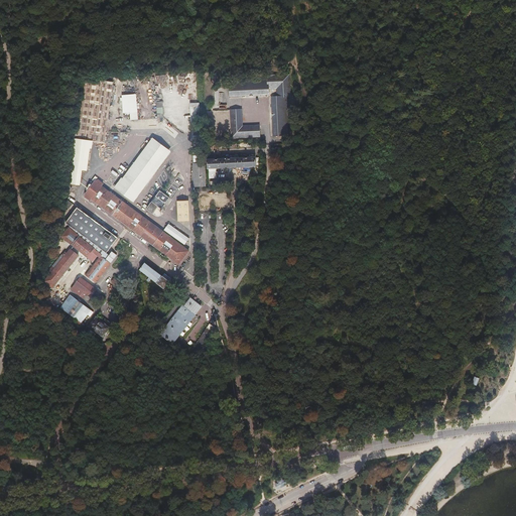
[(268,94),(268,86),(280,85),(280,97),(274,97),(275,136),(287,135),(286,96),(289,96),(288,75),(268,76),(268,81),(228,83),(228,96),(268,94)]
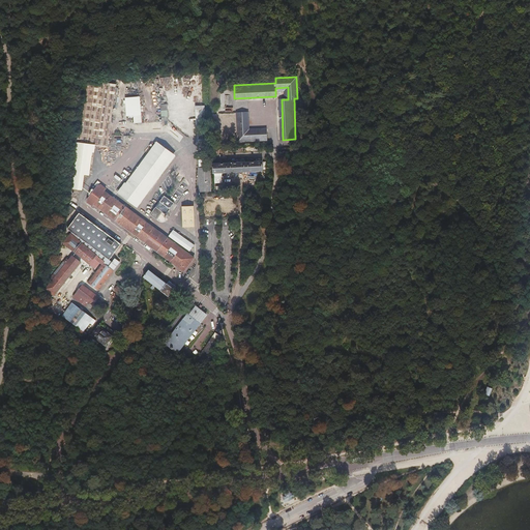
[(114,100),(116,85),(85,80),(82,102),(76,142),(92,144),(107,146),(114,100)]
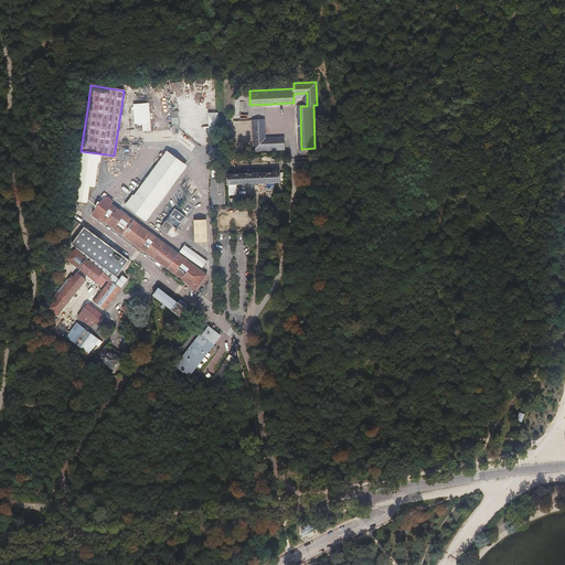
[(149,130),(148,104),(134,105),(135,123),(142,123),(142,130),(149,130)]
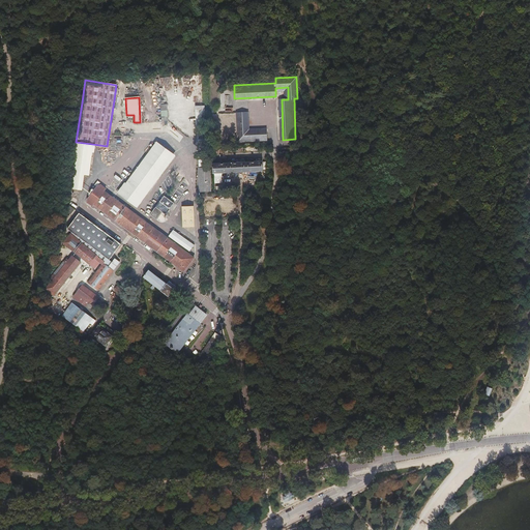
[(270,139),(270,131),(246,133),(245,113),(236,113),(237,141),(270,139)]
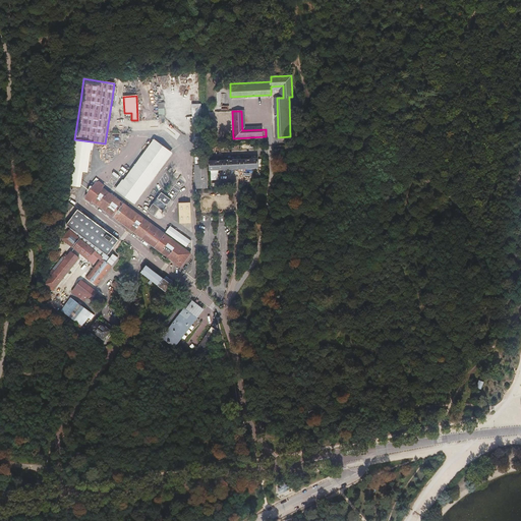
[(166,134),(171,138),(175,133),(170,128),(166,134)]
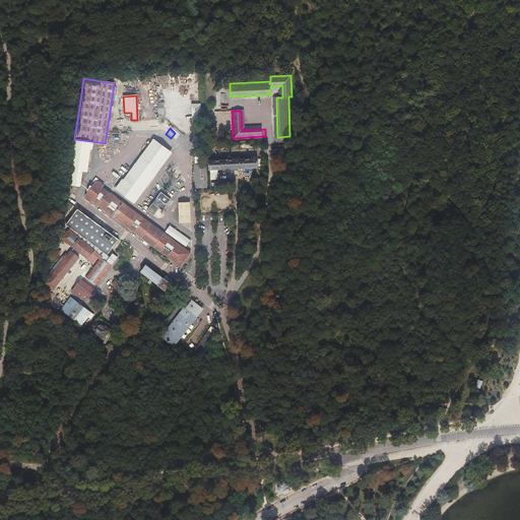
[(86,172),(90,141),(74,139),(70,170),(68,184),(79,186),(82,171),(86,172)]
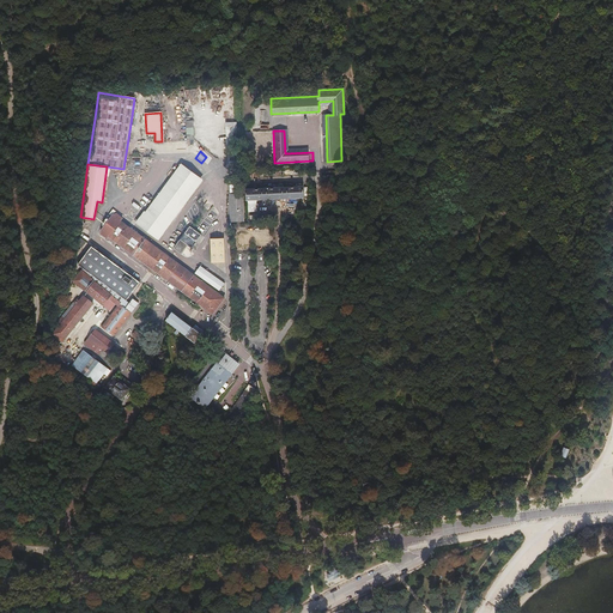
[(183,167),(139,224),(147,230),(157,237),(200,181),(183,167)]
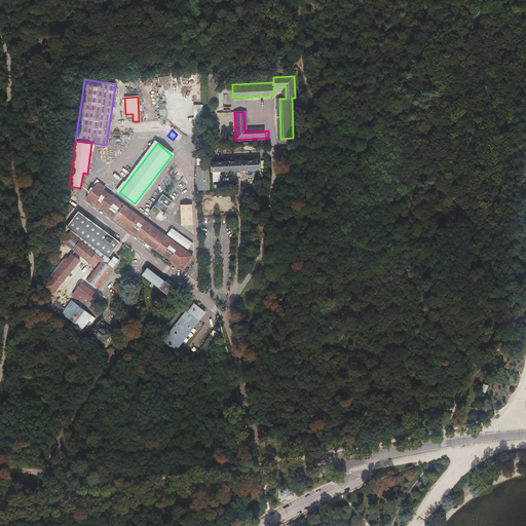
[(205,166),(204,148),(204,143),(197,143),(198,166),(205,166)]
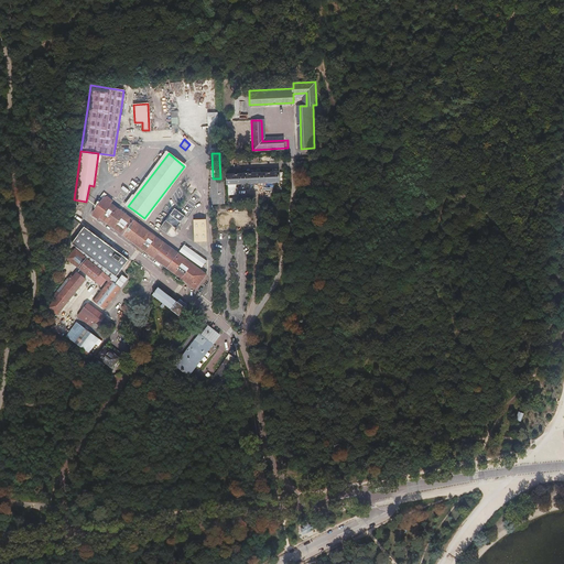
[(280,182),(280,172),(227,175),(227,185),(280,182)]
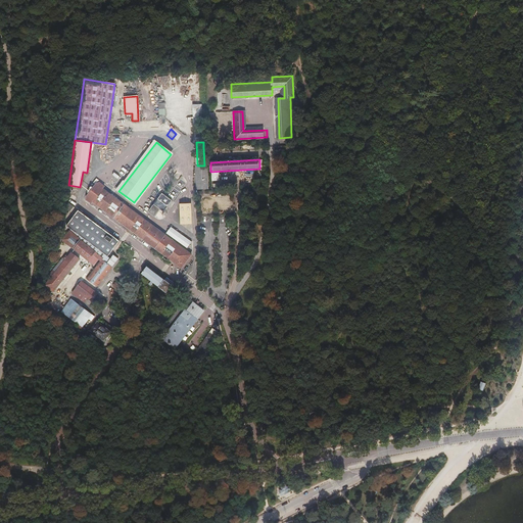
[(208,190),(207,168),(197,168),(199,190),(208,190)]
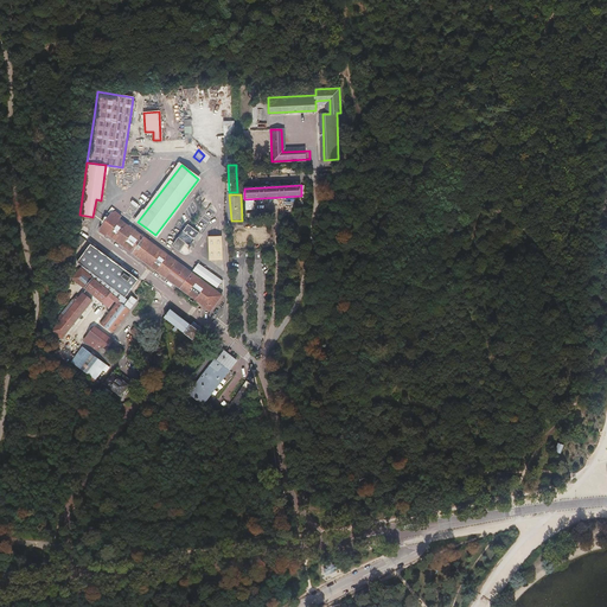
[(222,295),(120,218),(121,216),(114,210),(98,230),(107,236),(108,234),(210,311),(222,295)]
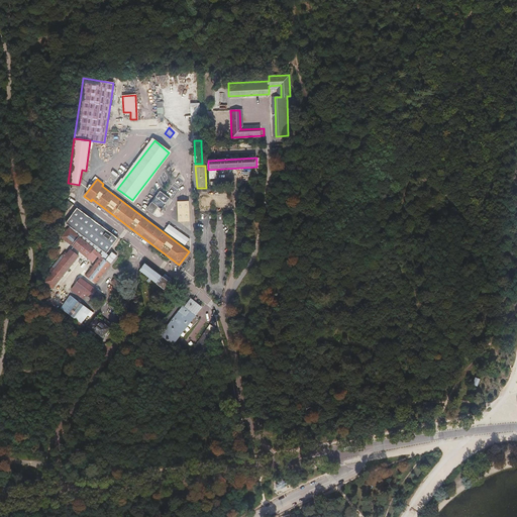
[(144,206),(143,207),(152,214),(158,207),(162,210),(170,199),(161,192),(147,208),(144,206)]
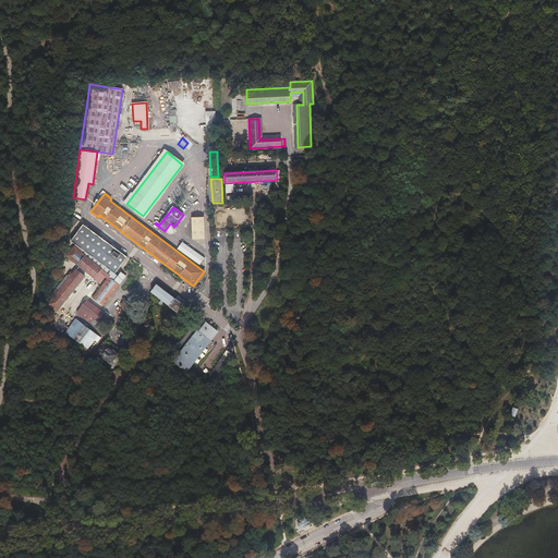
[(70,232),(79,220),(73,216),(70,216),(67,232),(70,232)]
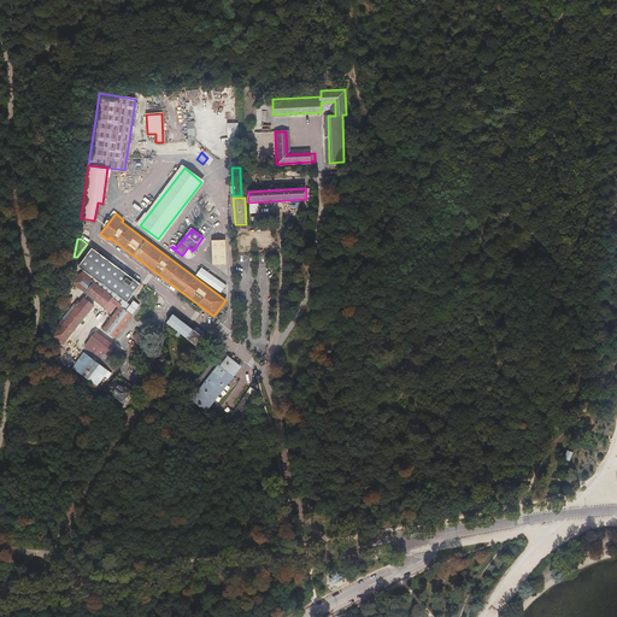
[(213,244),(215,265),(224,265),(223,242),(213,244)]
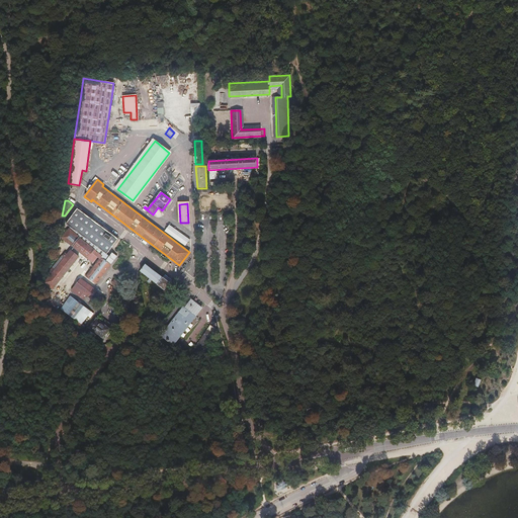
[(67,224),(70,227),(69,229),(61,238),(72,246),(79,237),(80,238),(72,247),(87,259),(91,254),(97,258),(99,260),(86,276),(96,283),(116,257),(112,253),(109,257),(106,254),(118,239),(78,208),(67,224)]
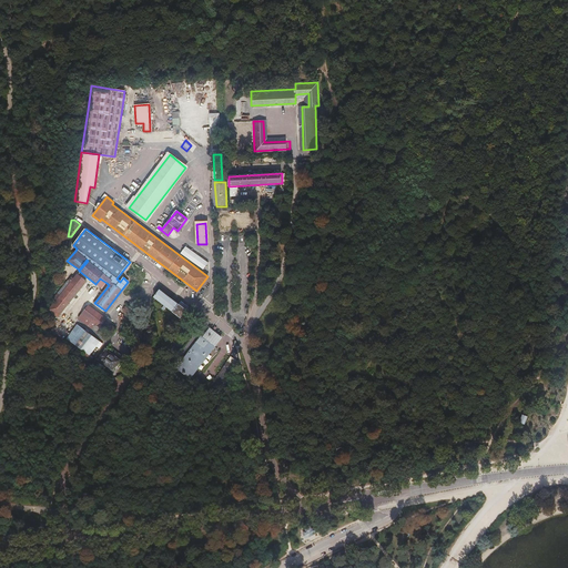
[(70,283),(59,296),(57,294),(54,297),(53,296),(50,300),(54,303),(48,310),(57,317),(85,282),(77,274),(72,280),(70,279),(68,281),(70,283)]
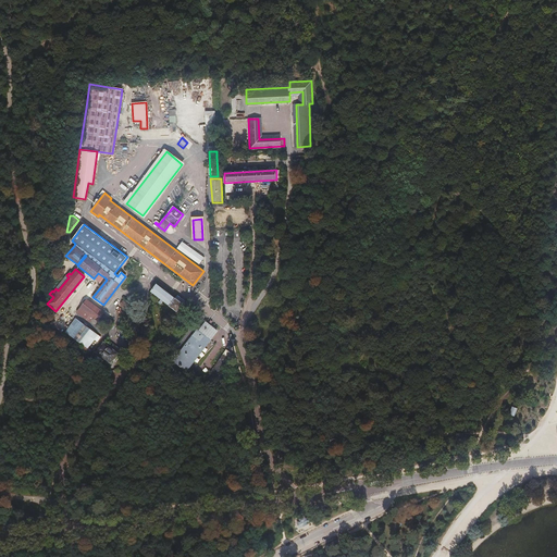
[(126,280),(132,284),(137,276),(132,272),(126,280)]
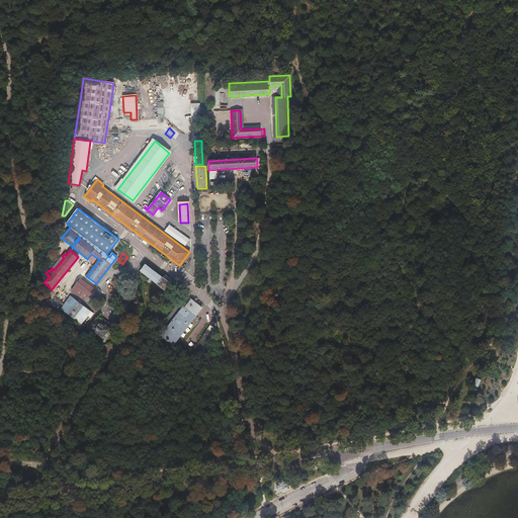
[(93,263),(97,258),(91,254),(87,259),(93,263)]
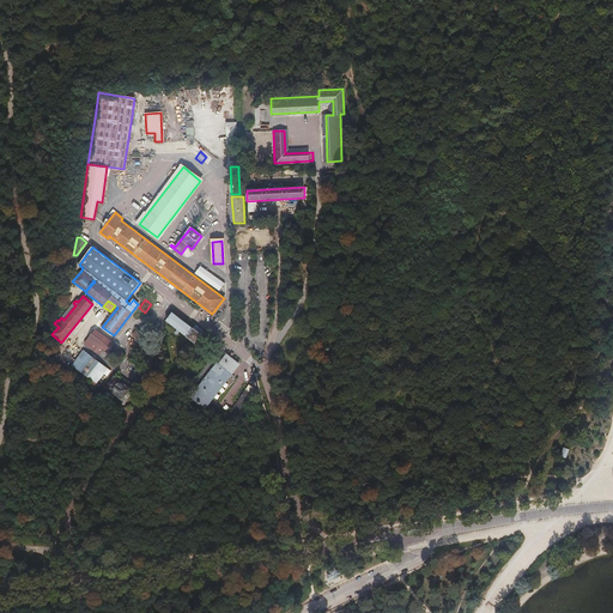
[(176,335),(178,331),(195,343),(202,331),(195,325),(193,328),(171,314),(165,321),(176,328),(173,332),(176,335)]
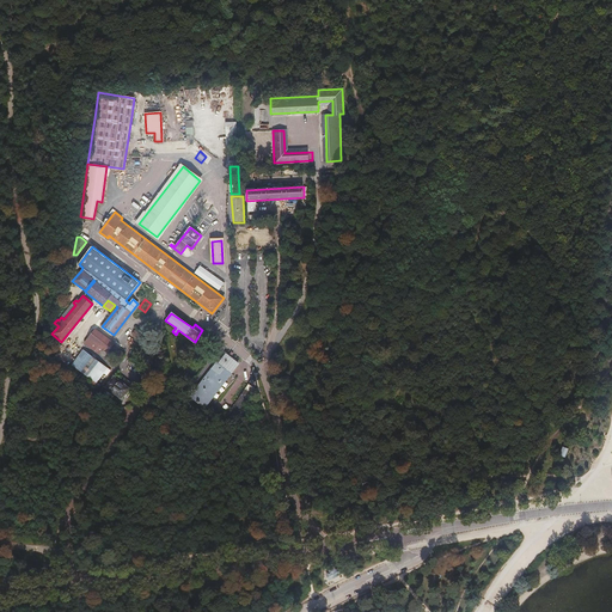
[(124,354),(93,330),(84,343),(98,354),(103,349),(118,361),(124,354)]
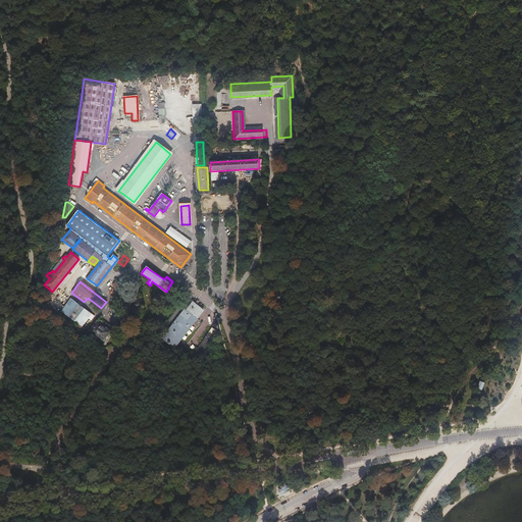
[(81,332),(93,316),(70,299),(61,311),(77,323),(74,327),(81,332)]
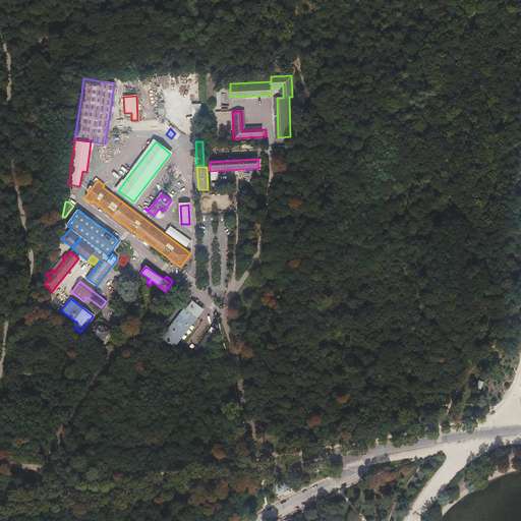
[(173,346),(203,309),(192,301),(185,310),(184,309),(162,338),(168,344),(169,343),(173,346)]
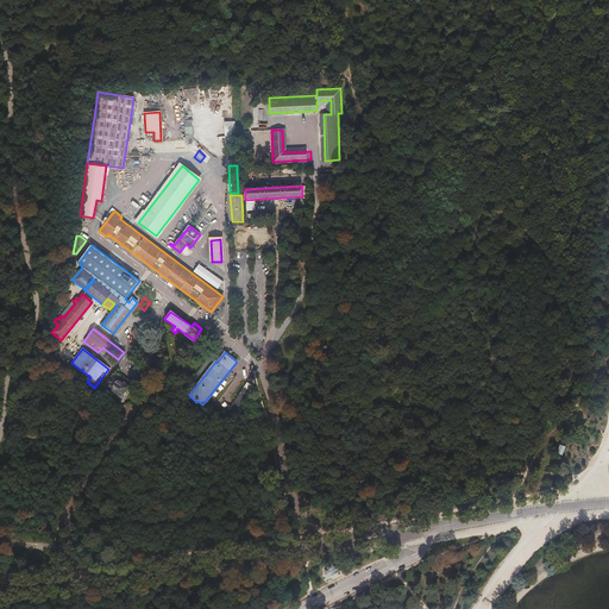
[(120,397),(127,387),(113,375),(105,385),(120,397)]
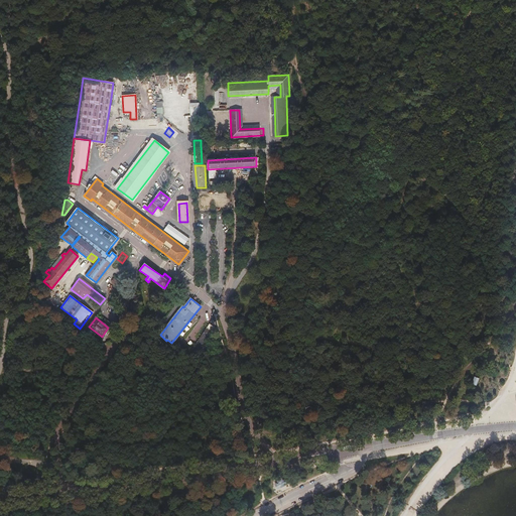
[(211,321),(197,342),(204,347),(218,327),(211,321)]
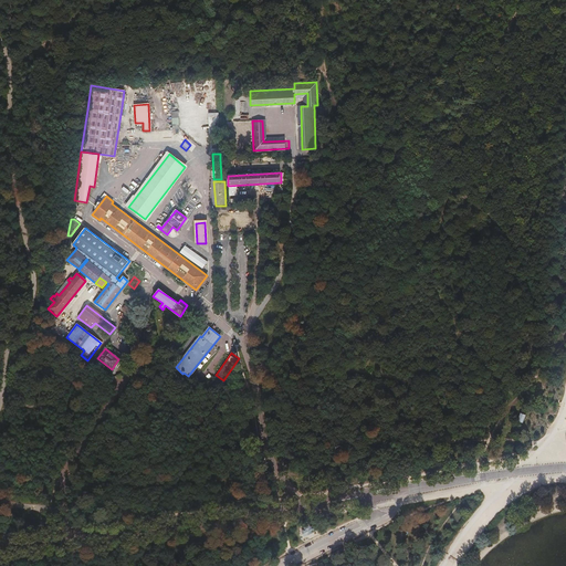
[(304,530),(301,532),(304,537),(307,535),(313,533),(317,531),(314,524),(310,526),(310,525),(304,527),(304,530)]
